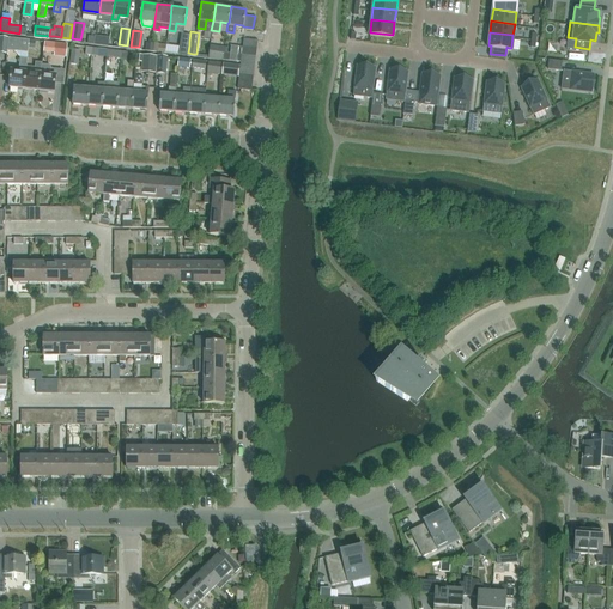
[(7,35),(6,48),(14,48),(14,44),(28,46),(28,44),(29,44),(29,37),(7,35)]
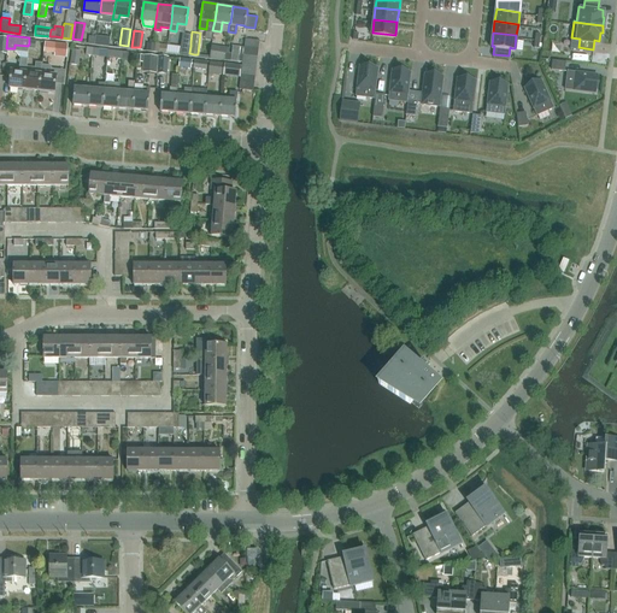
[(54,51),(66,52),(68,41),(56,40),(54,51)]
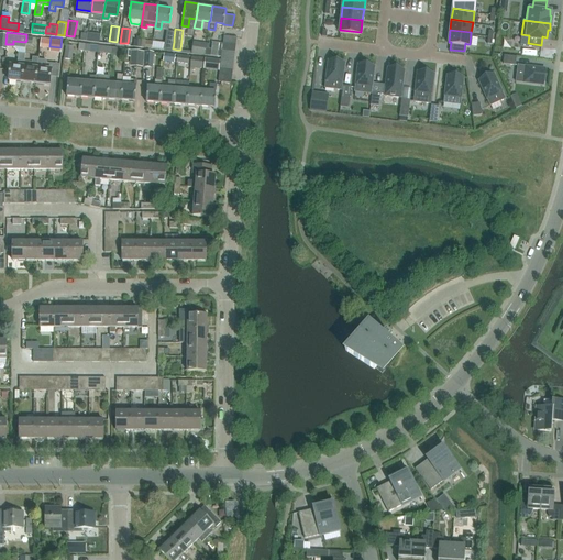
[(199,52),(205,53),(207,41),(192,40),(191,51),(199,52)]
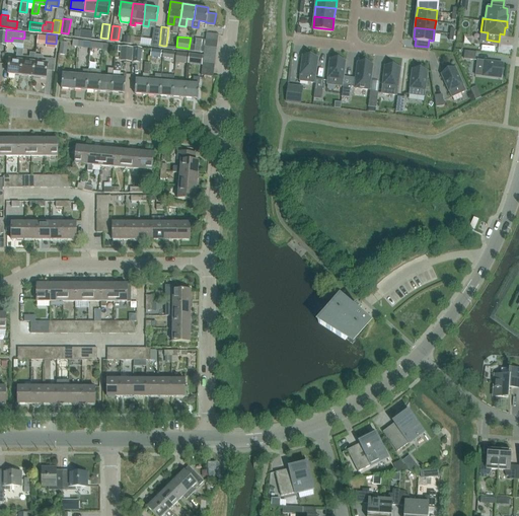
[(193,38),(191,38),(189,49),(200,50),(203,50),(204,43),(205,38),(196,37),(195,43),(193,42),(193,38)]
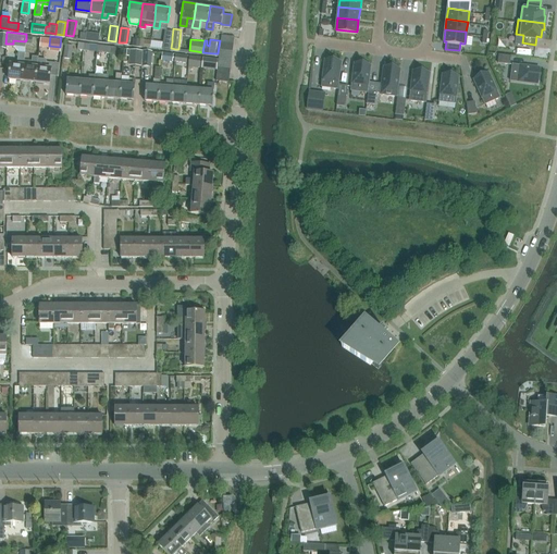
[(143,48),(128,47),(128,53),(127,63),(141,64),(143,48)]
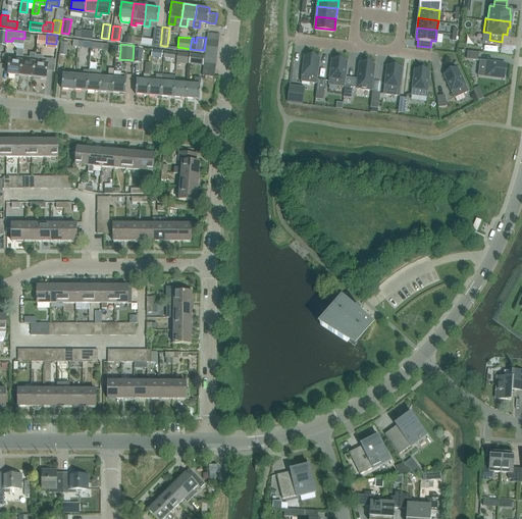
[(143,46),(134,45),(133,60),(142,60),(143,46)]
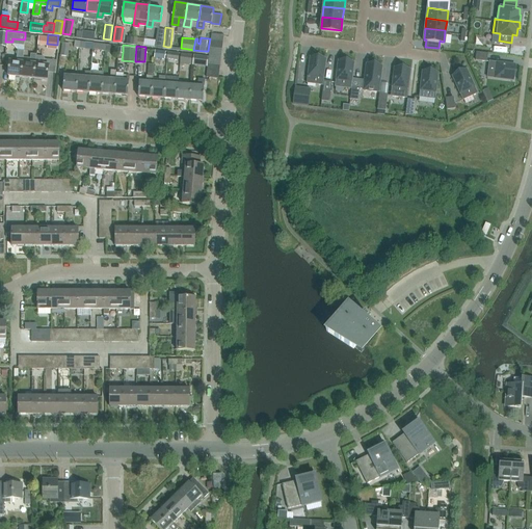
[(8,73),(21,74),(23,60),(24,48),(18,48),(17,59),(9,58),(8,73)]
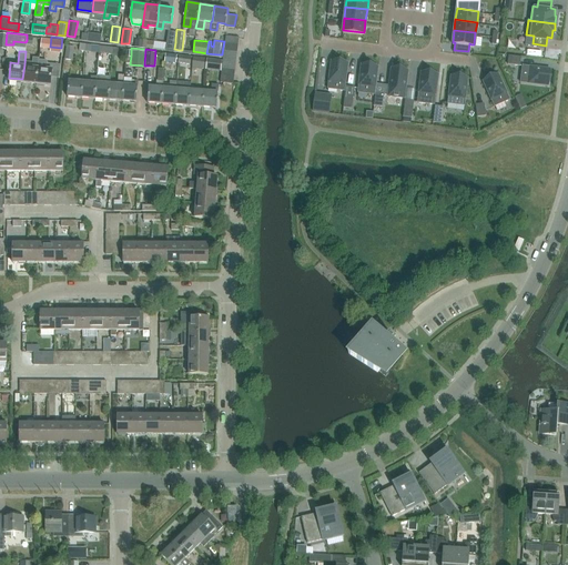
[(165,51),(164,59),(175,60),(176,52),(165,51)]
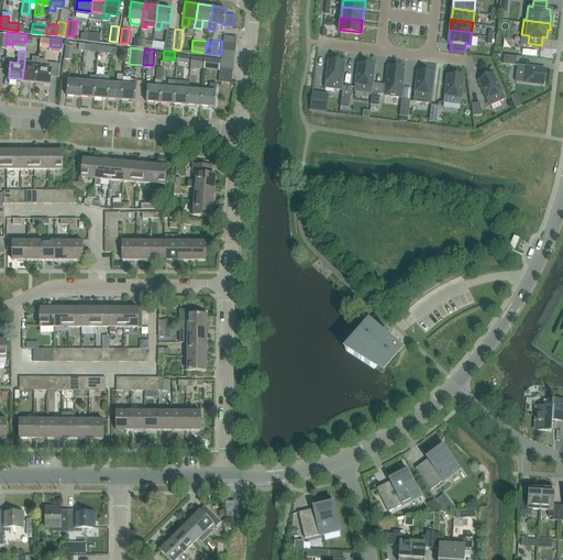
[(205,55),(191,53),(189,64),(202,66),(205,55)]
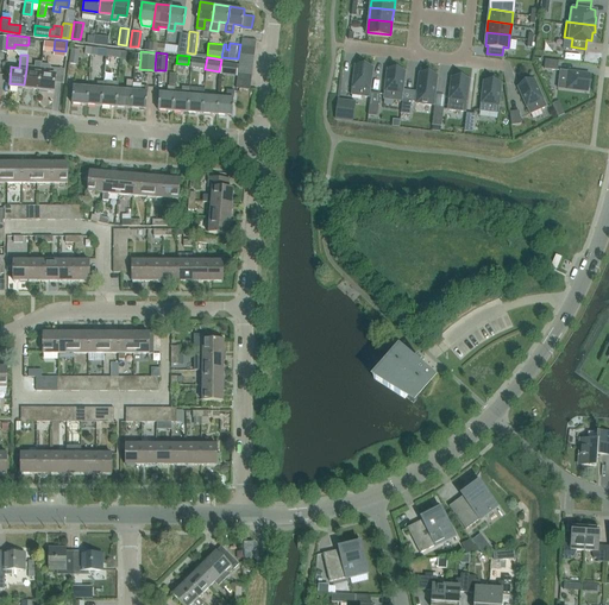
[(558,58),(552,57),(545,57),(545,65),(557,68),(558,58)]
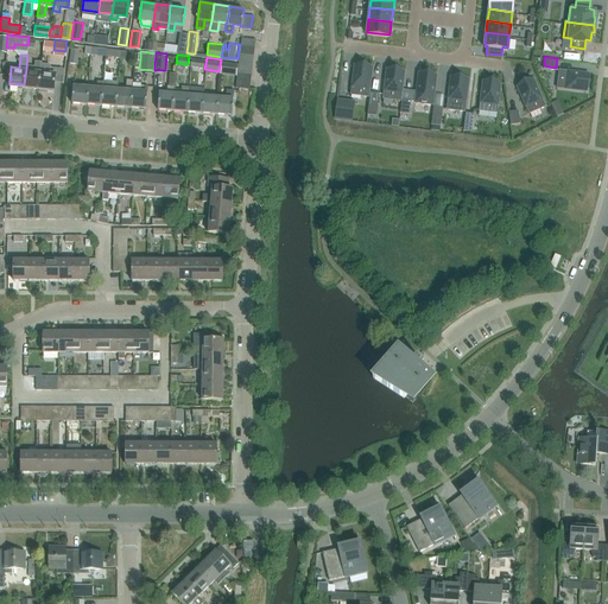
[(33,69),(26,69),(24,84),(39,87),(42,70),(40,70),(42,61),(42,58),(35,58),(33,69)]
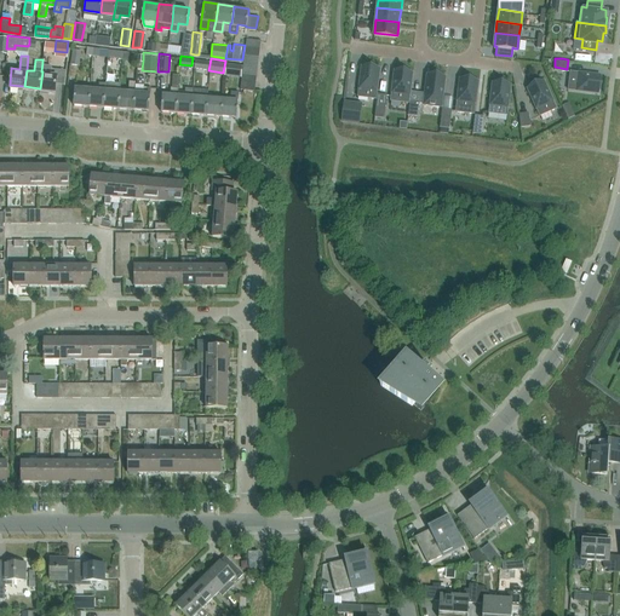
[(41,72),(42,72),(40,88),(55,90),(56,73),(57,65),(51,65),(50,63),(44,62),(42,62),(41,72)]
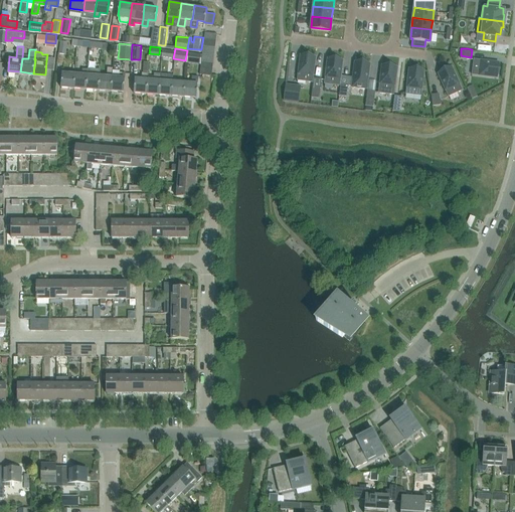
[(297,77),(312,79),(315,55),(300,53),(297,77)]
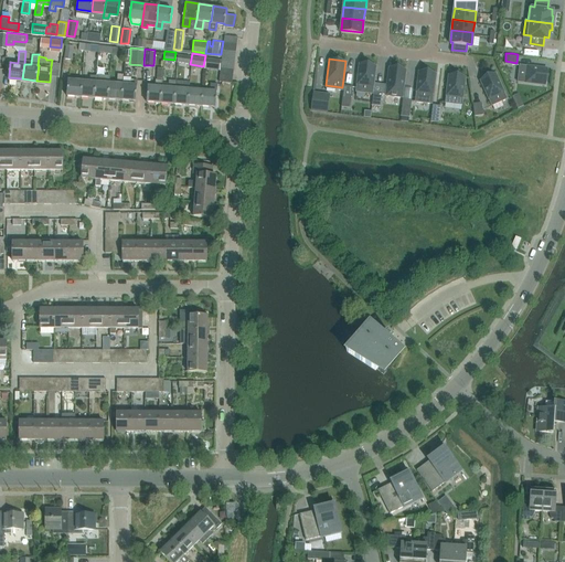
[(372,92),(376,64),(359,62),(355,89),(372,92)]
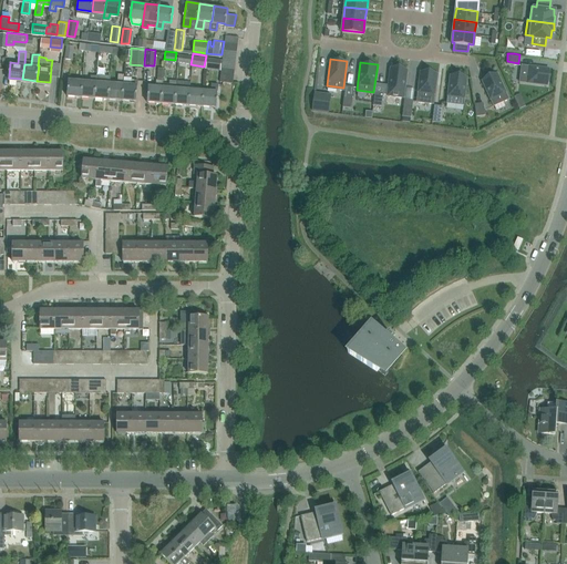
[(549,67),(522,63),(519,80),(547,83),(549,67)]
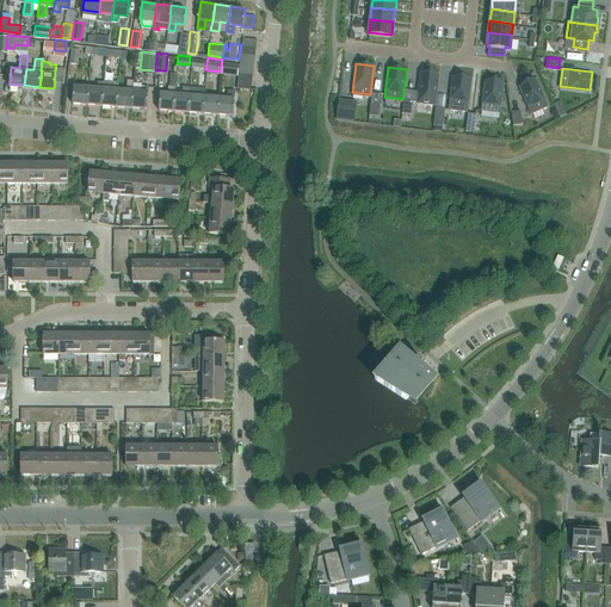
[(417,100),(434,103),(439,73),(420,70),(417,100)]
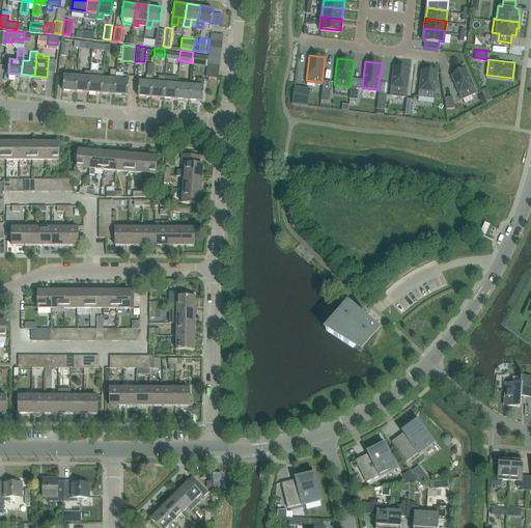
[(410,67),(393,65),(390,93),(406,95),(410,67)]
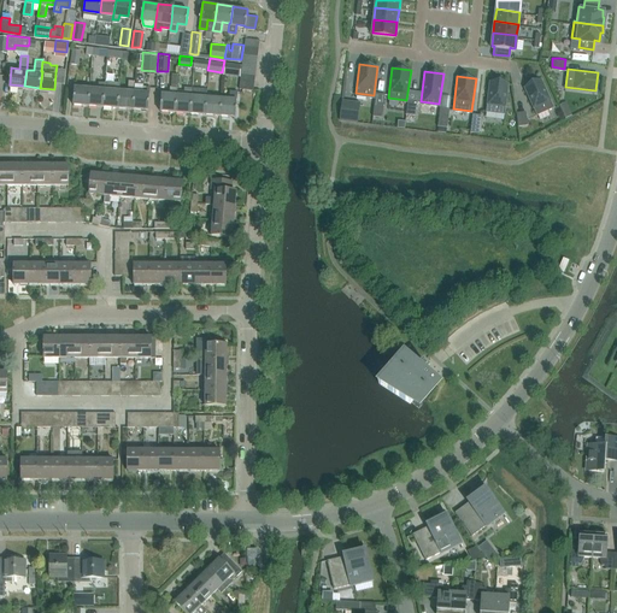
[(553,106),(542,77),(526,86),(536,113),(553,106)]
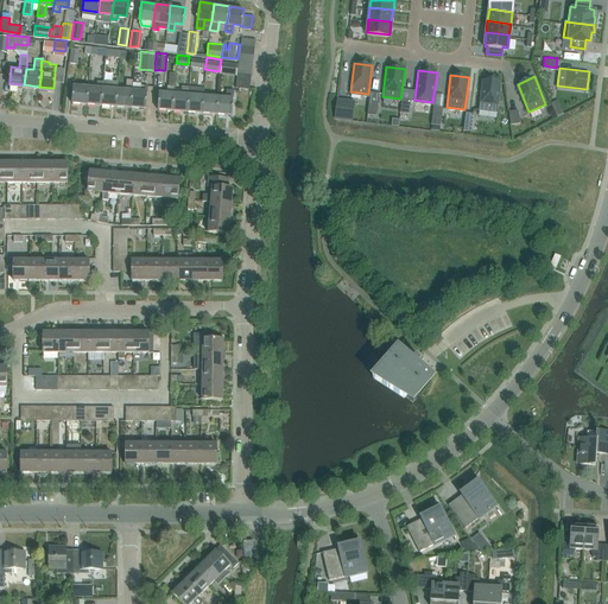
[(125,88),(118,88),(116,103),(132,105),(132,89),(132,77),(126,77),(125,88)]
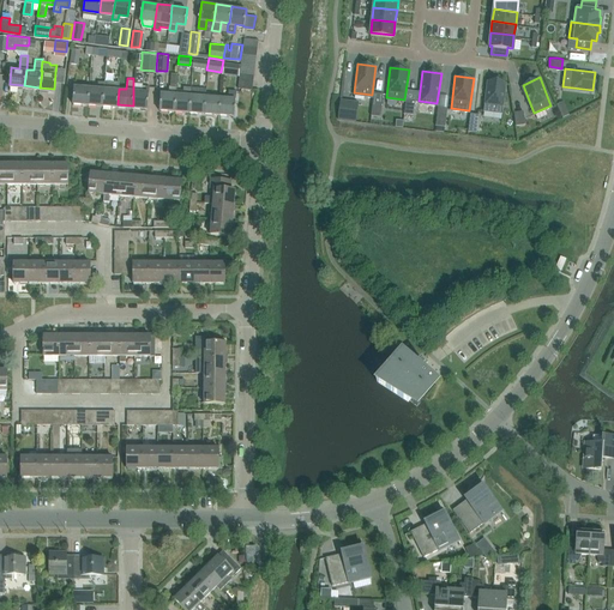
[(89,86),(88,102),(103,103),(104,79),(98,79),(97,86),(89,86)]
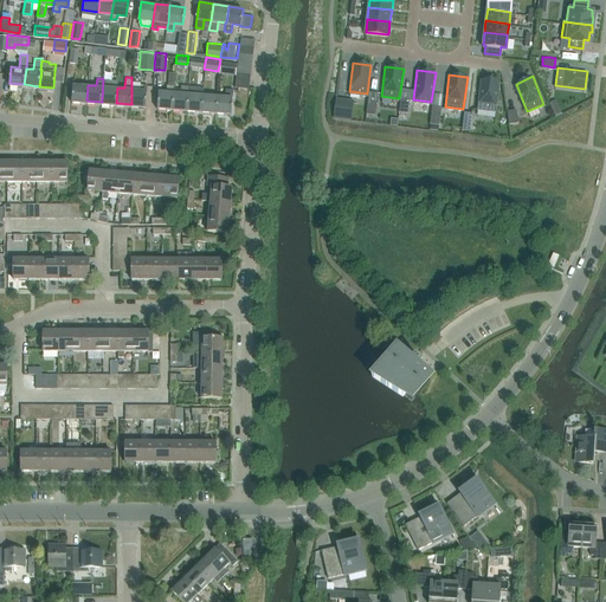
[(103,78),(102,102),(116,103),(117,88),(118,78),(103,78)]
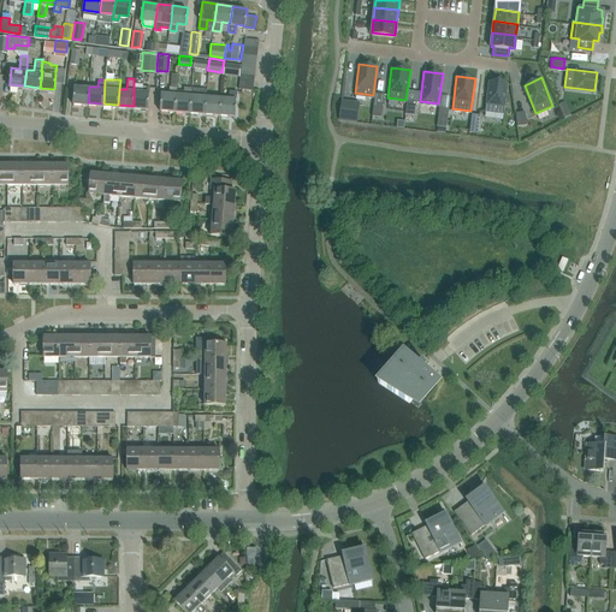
[(502,111),(505,82),(487,79),(484,110),(502,111)]
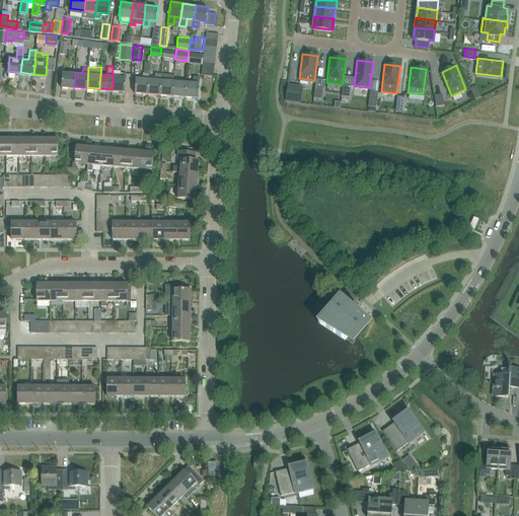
[(113,76),(113,89),(125,90),(126,71),(121,71),(120,76),(113,76)]
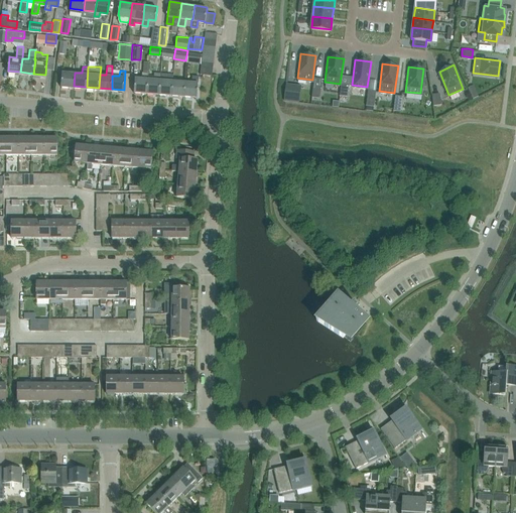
[(146,92),(148,73),(148,71),(142,71),(141,78),(135,77),(134,91),(146,92)]
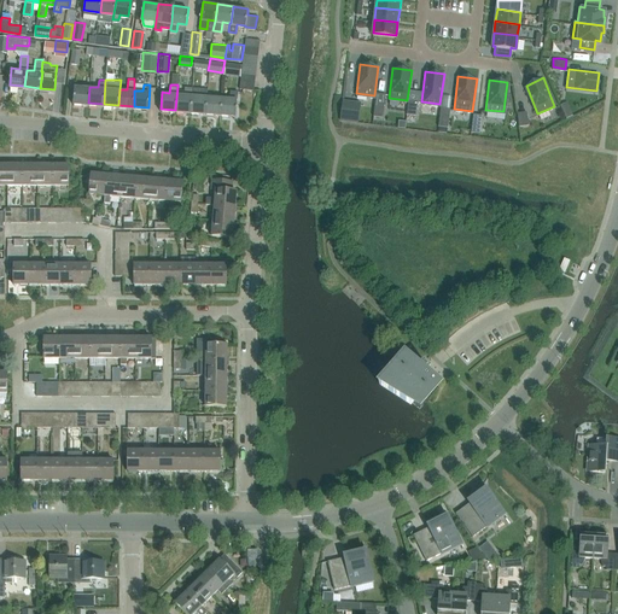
[(74,101),(88,103),(89,87),(75,86),(74,101)]
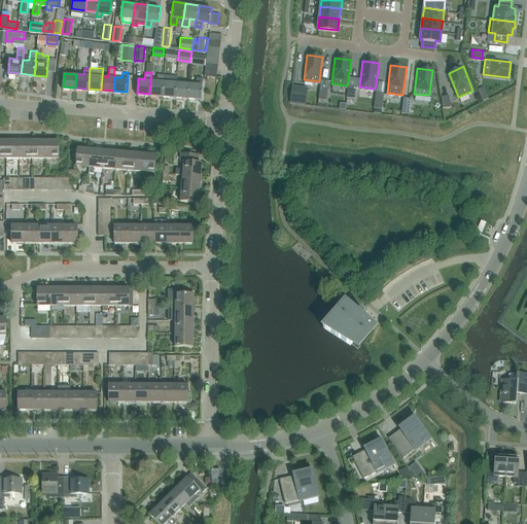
[(163,95),(164,80),(164,73),(156,73),(156,75),(151,74),(149,94),(163,95)]
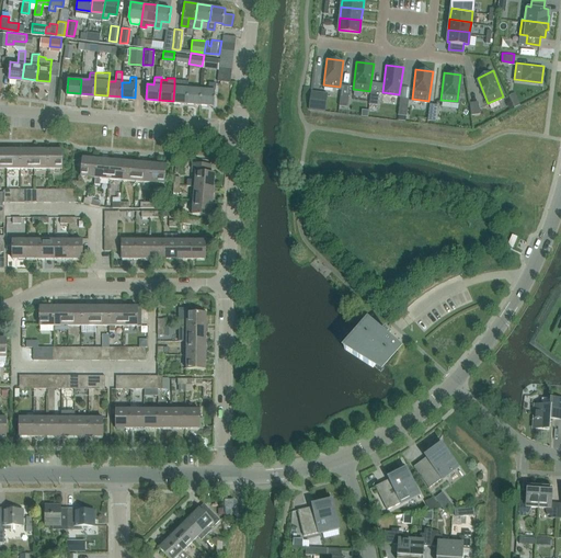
[(186,101),(187,86),(189,79),(174,78),(174,86),(173,101),(186,101)]
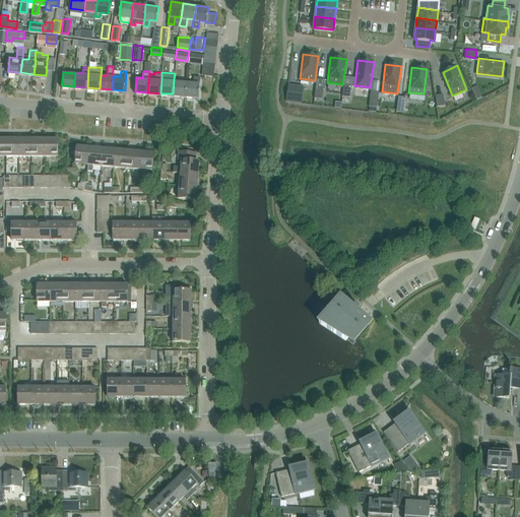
[(193,80),(186,80),(186,94),(198,95),(199,74),(193,74),(193,80)]
